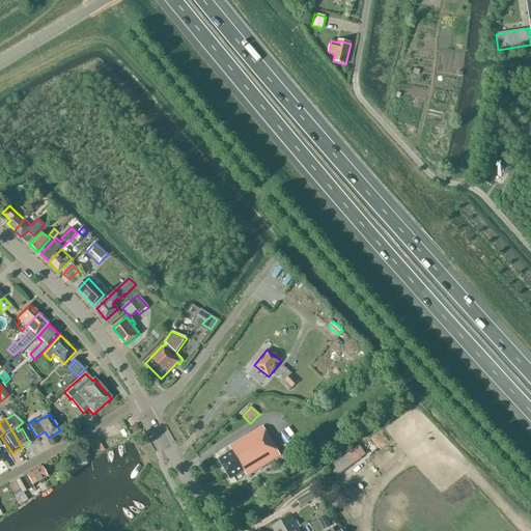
[(244,471),(247,476),(280,455),(262,426),(234,443),(228,447),(231,451),(218,459),(230,479),(244,471)]
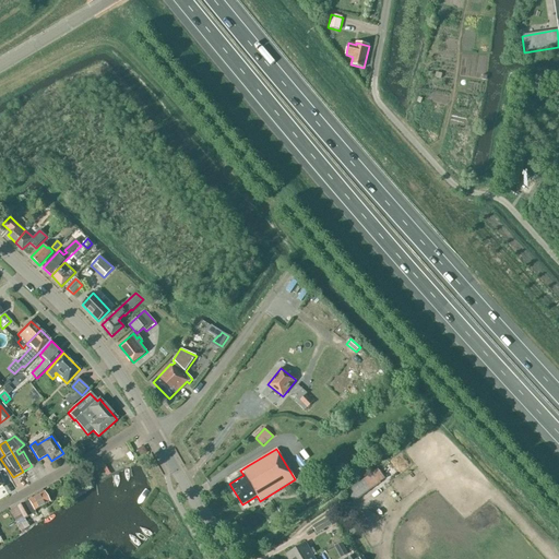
[(385,479),(378,470),(346,492),(354,503),(385,479)]
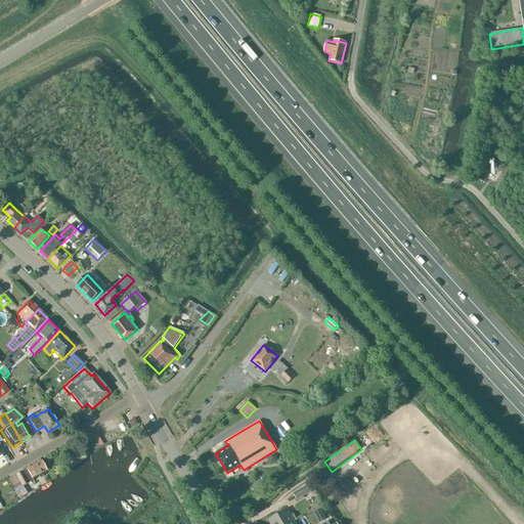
[(23,472),(29,483),(34,480),(32,478),(46,471),(41,462),(23,472)]
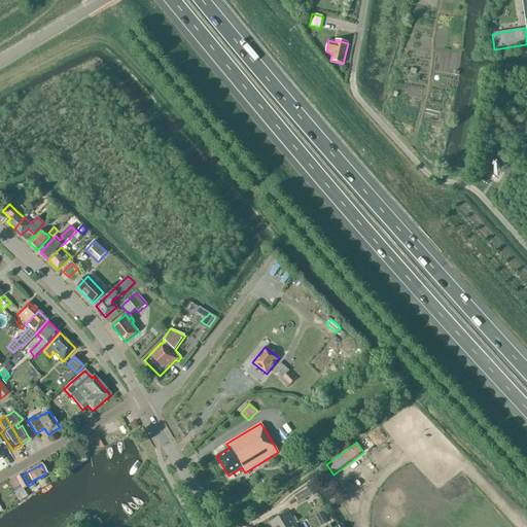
[(23,475),(16,478),(16,479),(23,490),(29,486),(23,475)]
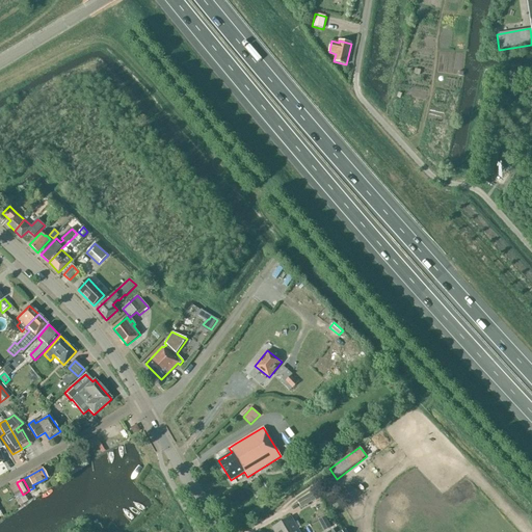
[(23,495),(17,483),(9,487),(20,505),(27,501),(23,495)]
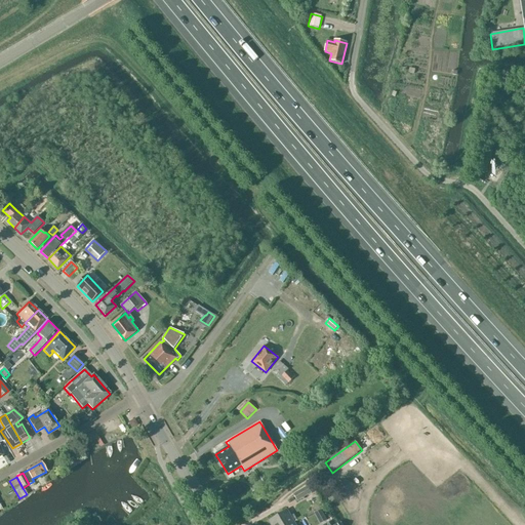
[(296,500),(311,492),(308,487),(293,495),(296,500)]
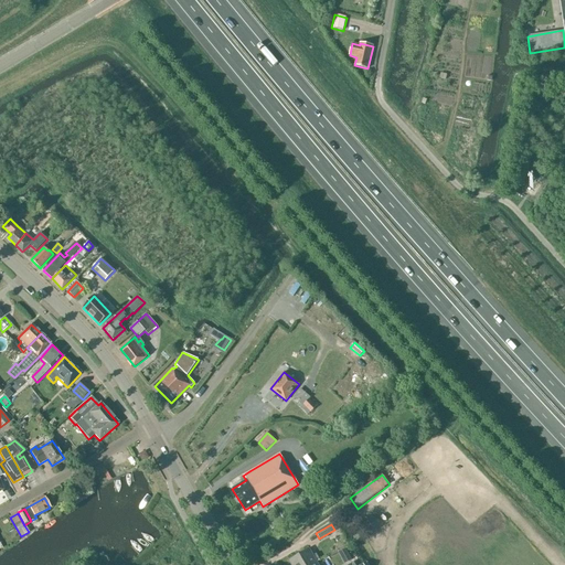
[(291,564),(310,564),(316,562),(319,560),(316,554),(312,556),(309,550),(290,561),(291,564)]
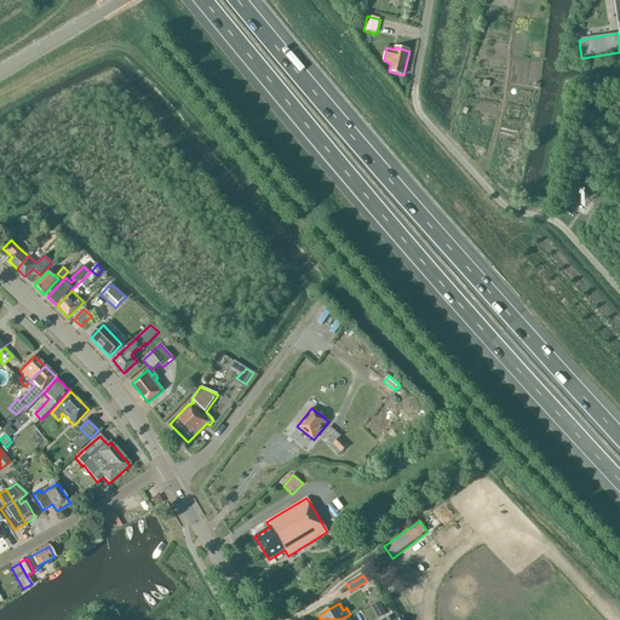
All buildings are outlined.
